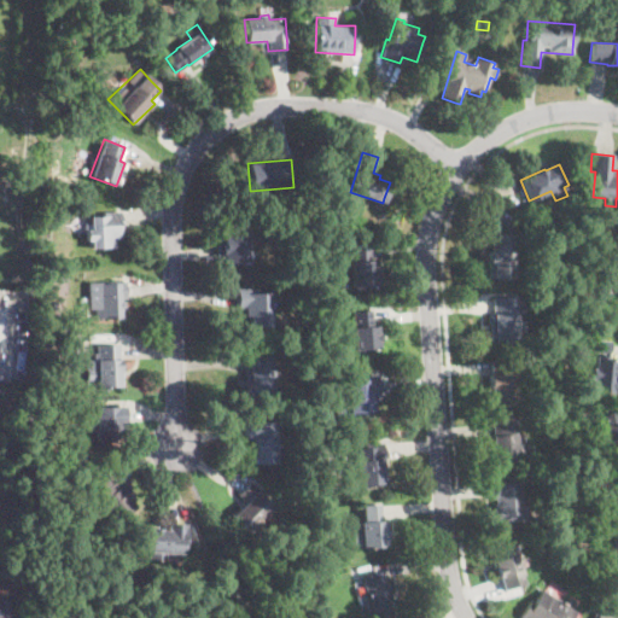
[(59,200),(56,204),(48,197),(53,193),(59,200)]
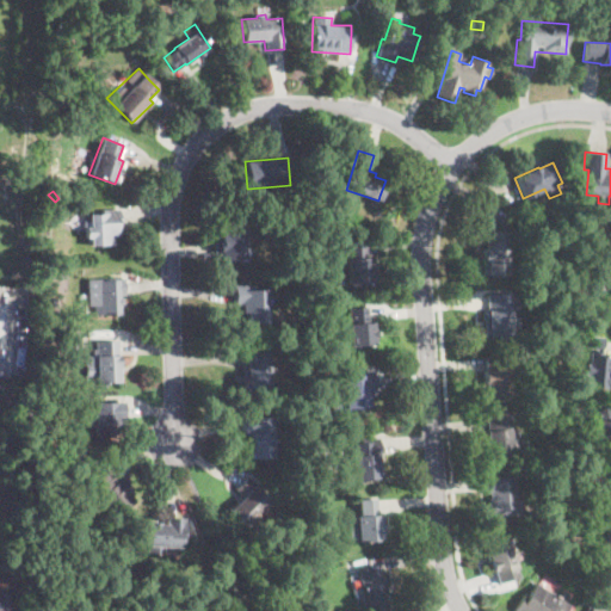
[(121,220),(121,226),(121,228),(118,228),(118,236),(113,236),(113,245),(90,245),(90,239),(86,239),(86,229),(81,229),(81,221),(88,221),(88,209),(121,210),(121,220)]
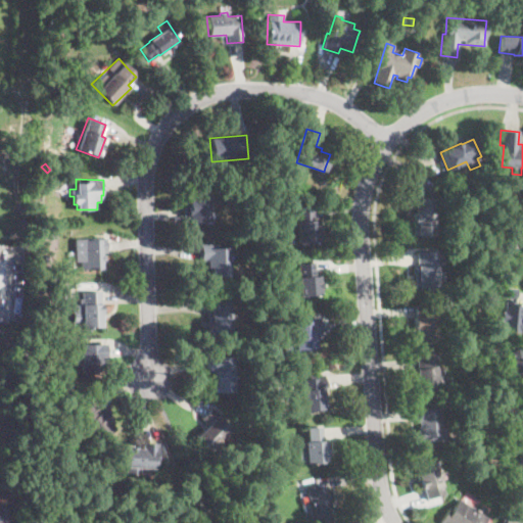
[(209,197),(209,200),(209,223),(184,223),(184,207),(188,207),(188,199),(187,199),(187,190),(209,189),(209,197)]
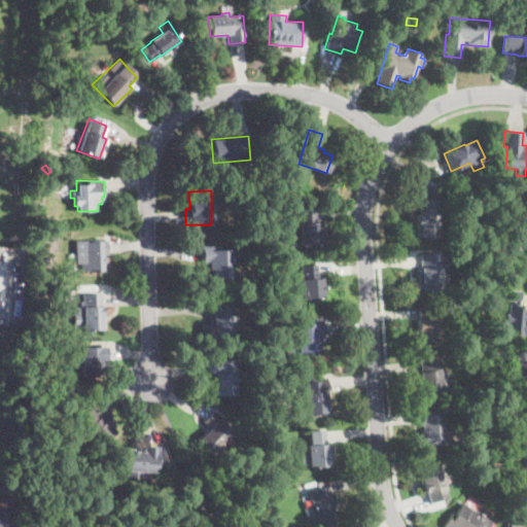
[(418,200),(421,200),(438,201),(438,238),(417,238),(418,200)]
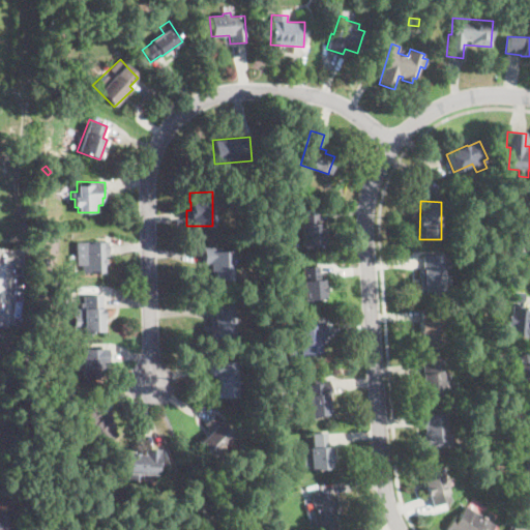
[(317,223),(318,224),(324,223),(325,246),(299,247),(298,208),(317,207),(317,223)]
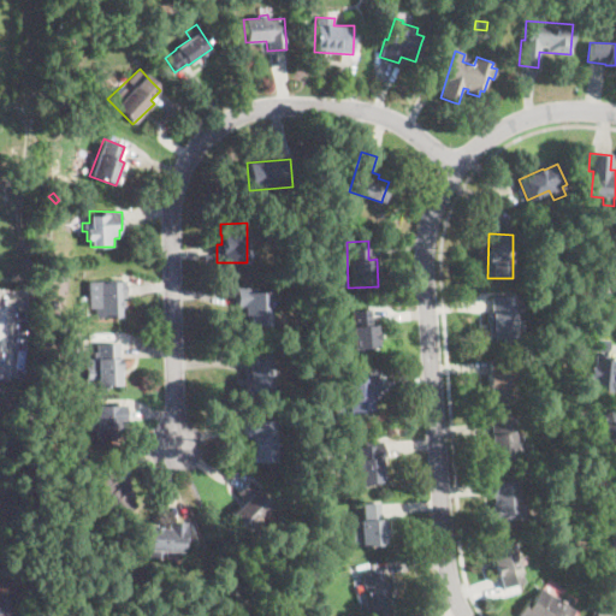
[(119,306),(119,309),(120,317),(94,318),(94,308),(88,308),(87,282),(124,280),(125,298),(119,298),(119,306)]
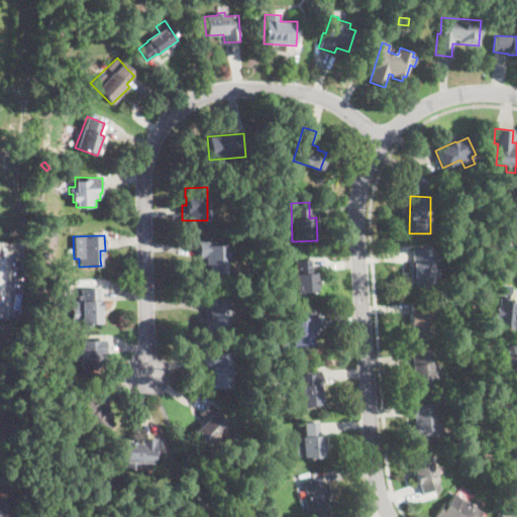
[(226,271),(226,274),(210,274),(210,265),(205,265),(205,257),(198,257),(198,240),(215,240),(215,244),(227,244),(226,271)]
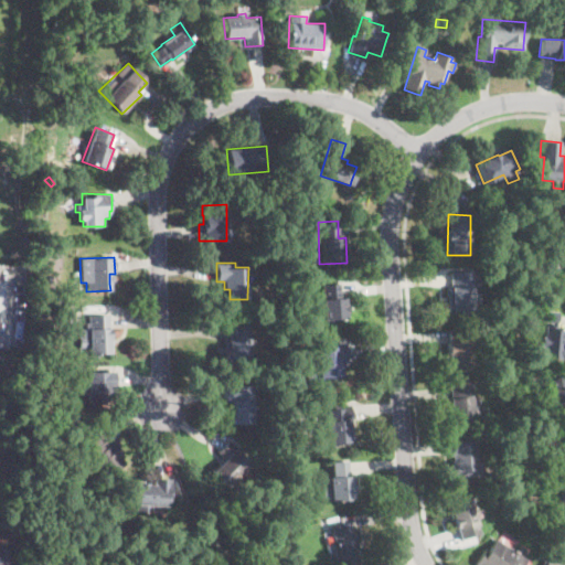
[(564,295),(553,277),(564,268),(564,295)]
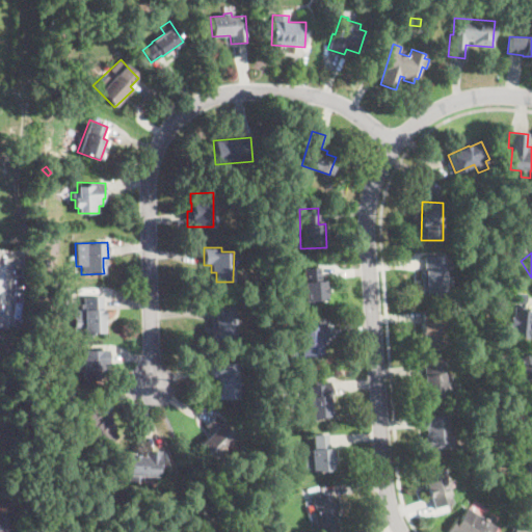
[(450,270),(446,270),(446,276),(452,276),(452,293),(422,293),(422,280),(426,280),(426,270),(424,270),(424,255),(450,255),(450,270)]
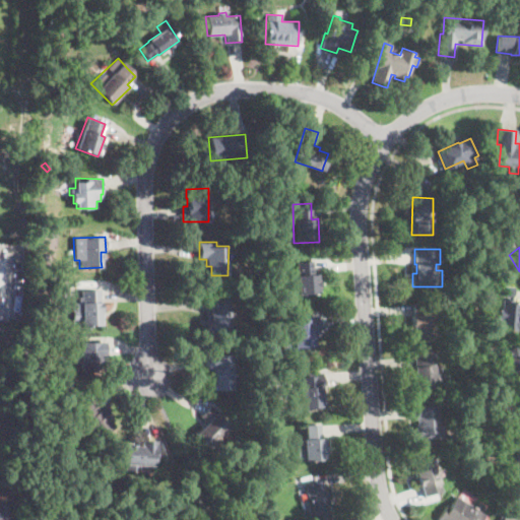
[(313,273),(313,275),(317,275),(319,297),(300,299),(297,259),(312,258),(313,273)]
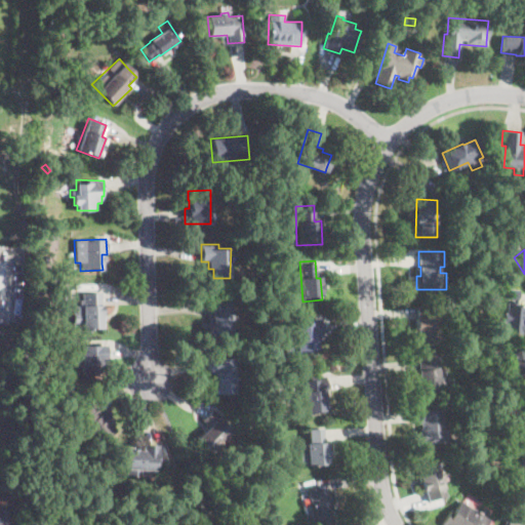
[(45,289),(42,294),(37,290),(41,286),(45,289)]
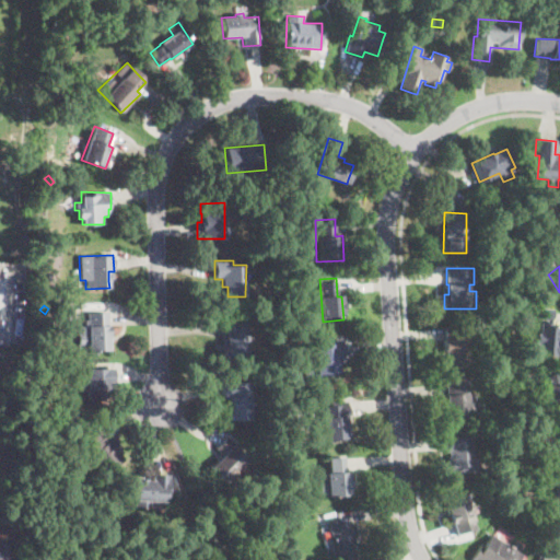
[(552,321),(534,318),(536,306),(553,308),(552,321)]
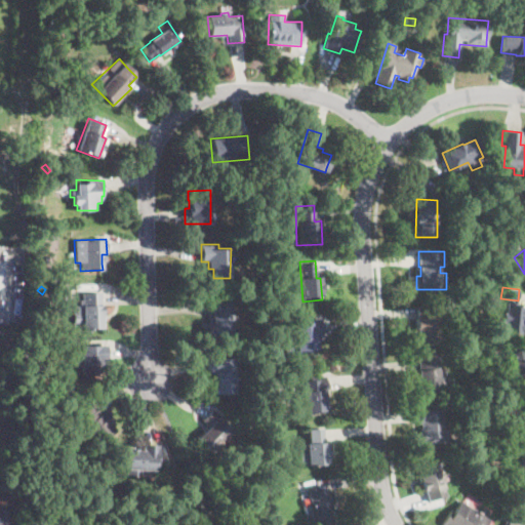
[(101,305),(101,306),(104,306),(105,328),(82,329),(82,323),(74,323),(74,314),(79,314),(79,300),(81,300),(81,293),(101,293),(101,305)]
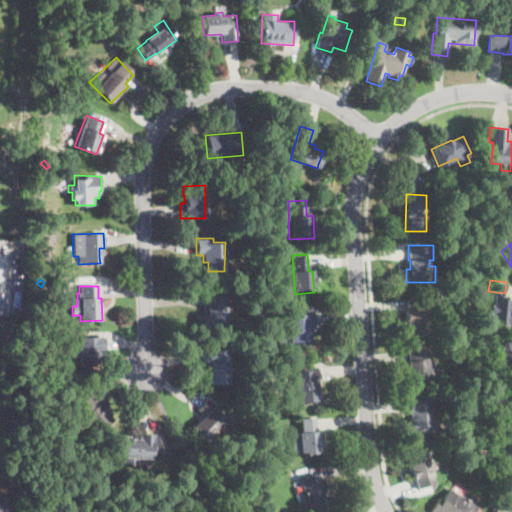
[(226,299),(226,307),(225,327),(202,326),(203,310),(203,307),(208,307),(208,293),(226,293),(226,299)]
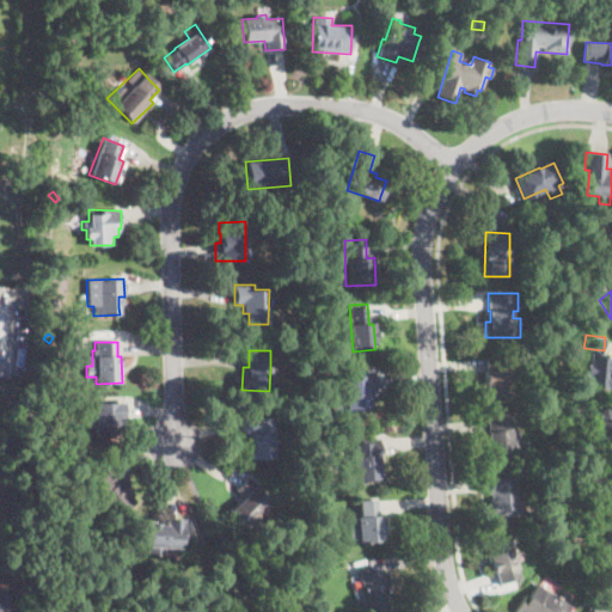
[(507,365),(507,371),(509,371),(510,396),(485,397),(485,372),(484,357),(495,357),(495,352),(518,352),(518,365),(507,365)]
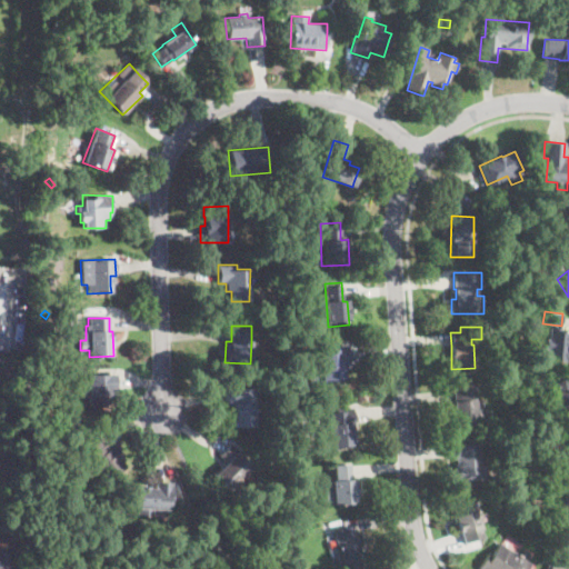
[(568,361),(547,359),(548,349),(545,349),(546,339),(549,339),(550,331),(568,332),(568,361)]
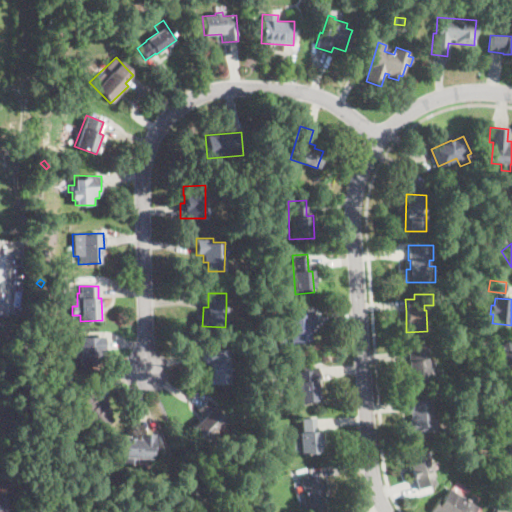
[(283,349),(277,349),(276,334),(282,333),(281,315),(313,312),(314,329),(311,329),(312,334),(309,334),(310,341),(291,342),(292,348),(283,349)]
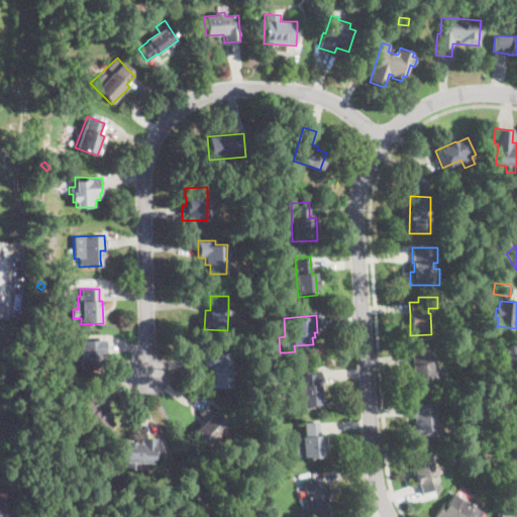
[(91,368),(82,369),(80,341),(101,340),(103,340),(104,358),(99,358),(99,368),(91,368)]
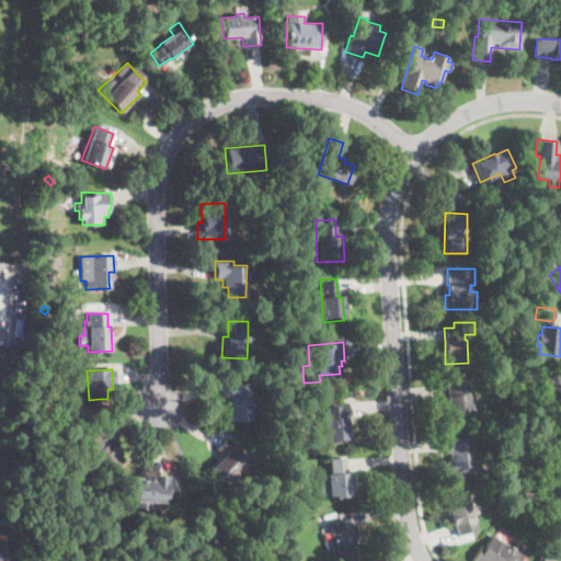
[(560,411),(554,413),(553,411),(546,413),(541,397),(550,395),(545,376),(560,371),(560,411)]
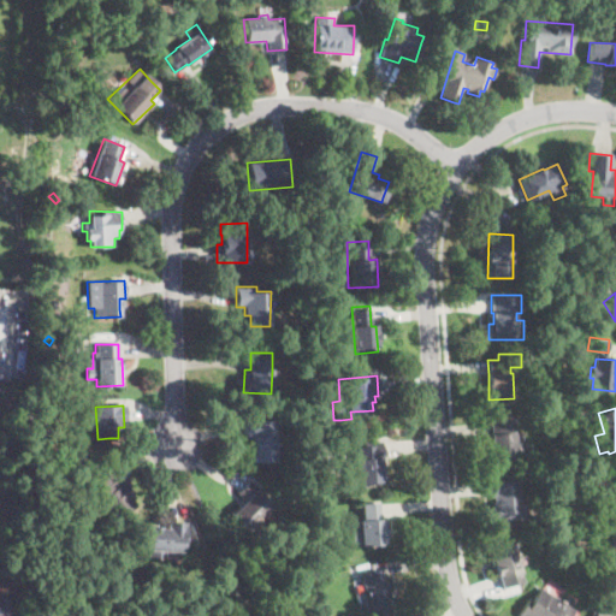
[(516,442),(516,443),(525,443),(526,457),(492,460),(491,451),(489,451),(489,445),(487,443),(491,443),(490,419),(515,418),(516,442)]
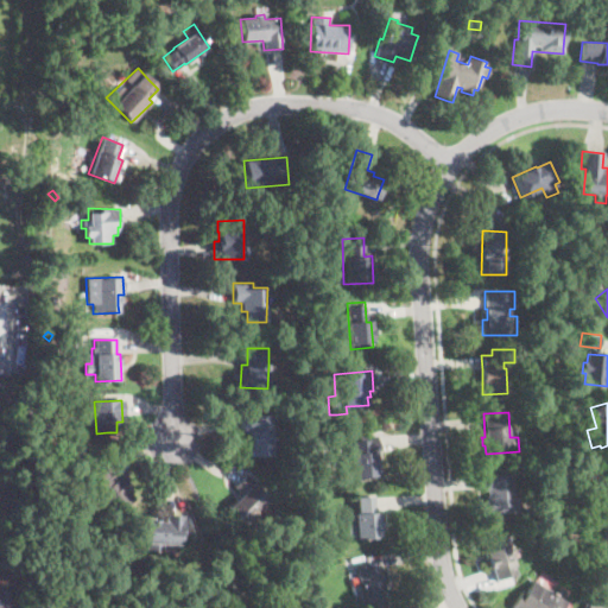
[(270,417),(271,436),(272,456),(251,457),(248,431),(242,432),(241,417),(270,416),(270,417)]
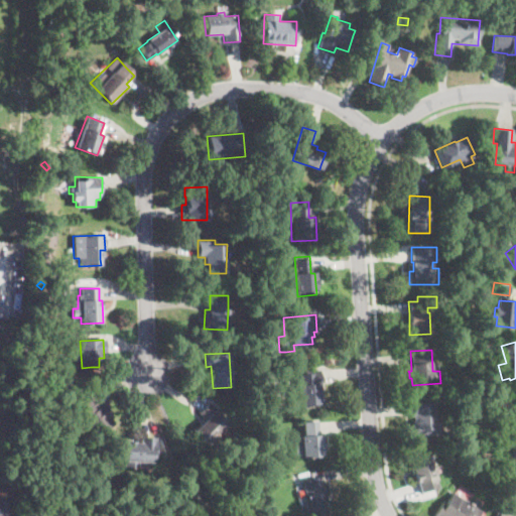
[(321,391),(323,401),(323,403),(299,405),(298,392),(296,393),(294,372),(319,370),(321,391)]
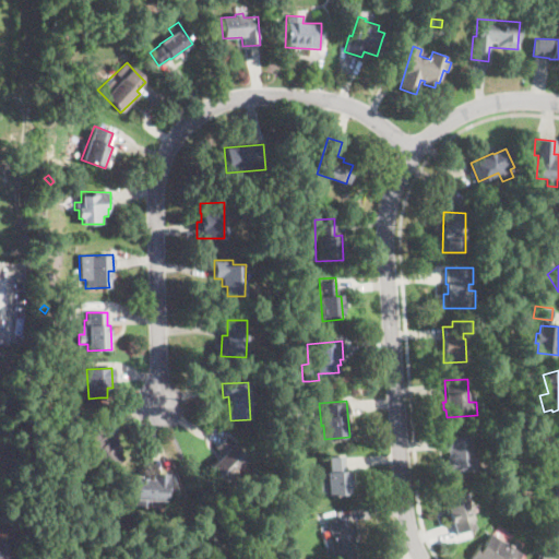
[(106,471),(104,472),(81,442),(103,426),(111,438),(109,440),(118,450),(115,452),(120,460),(106,471)]
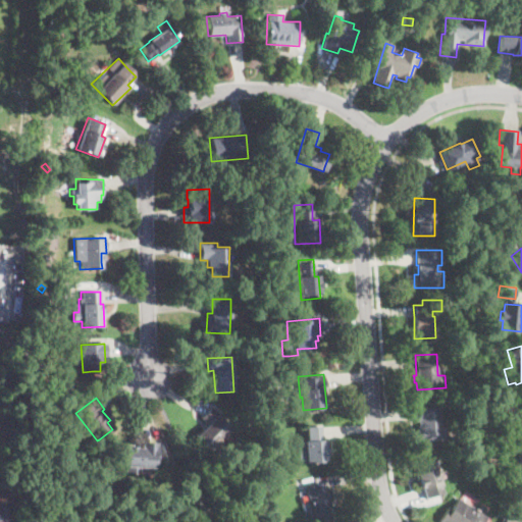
[(441,417),(442,426),(444,439),(418,442),(417,426),(419,426),(418,420),(415,421),(413,408),(440,405),(441,417)]
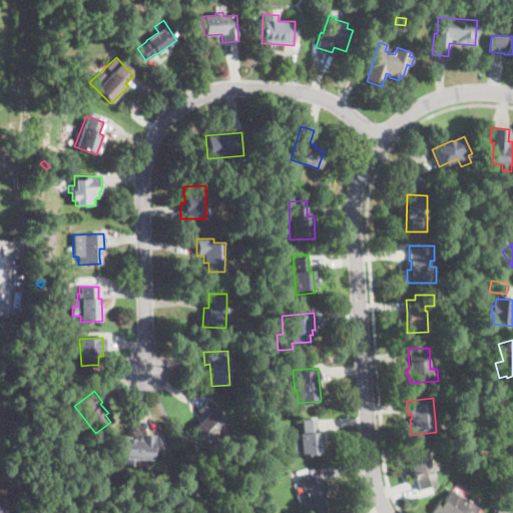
[(206,441),(206,442),(192,428),(203,417),(197,412),(208,402),(227,421),(206,441)]
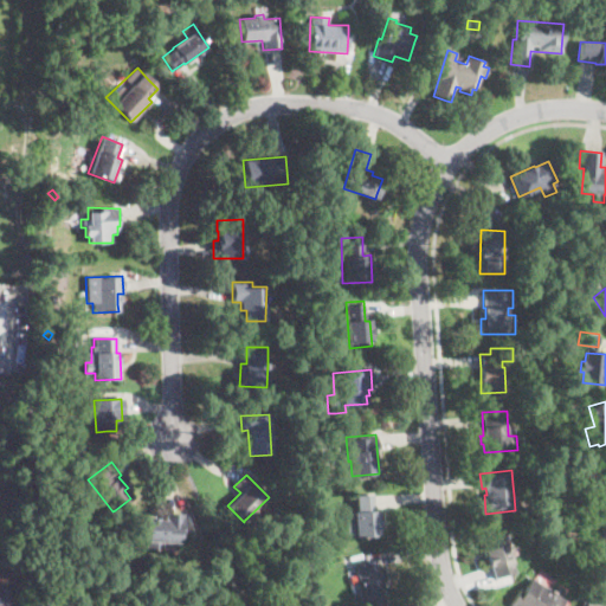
[(374,509),(374,511),(378,510),(379,539),(346,540),(345,521),(353,520),(353,511),(355,511),(355,495),(373,495),(374,509)]
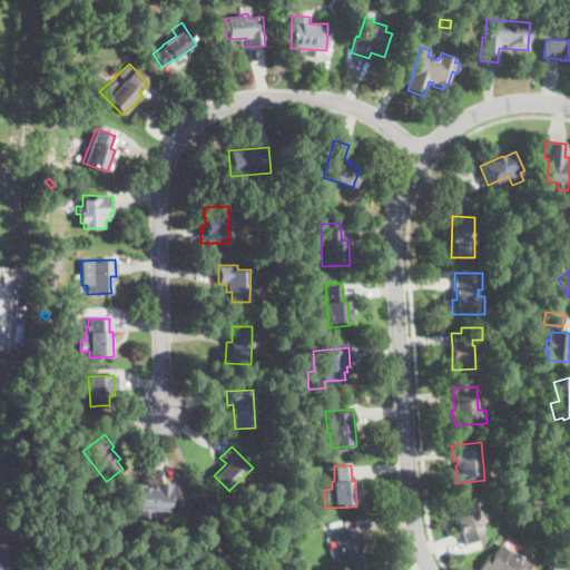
[(173,484),(172,492),(173,512),(129,512),(130,488),(138,488),(138,487),(148,488),(148,489),(153,489),(154,482),(173,484)]
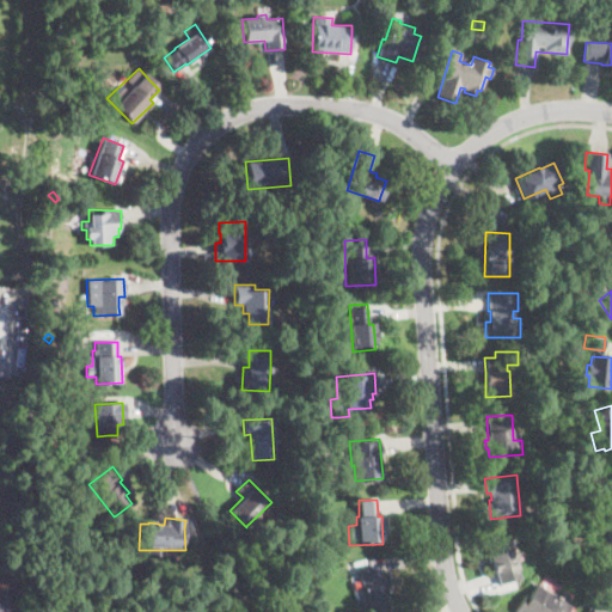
[(600,552),(611,555),(611,531),(606,530),(600,552)]
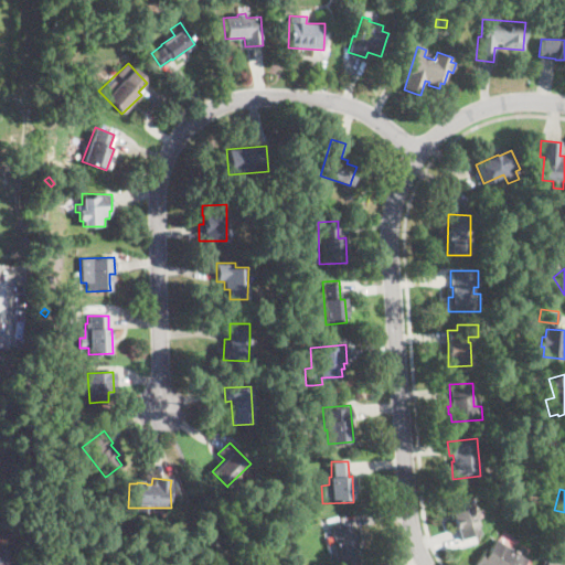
[(477,534),(468,499),(447,504),(456,540),(477,534)]
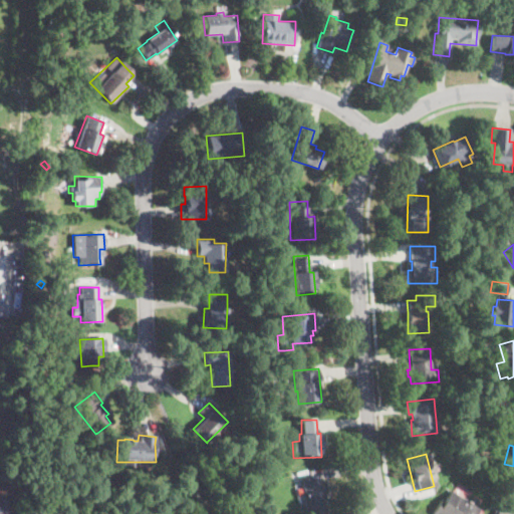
[(307,513),(321,513),(330,512),(321,475),(298,480),(307,513)]
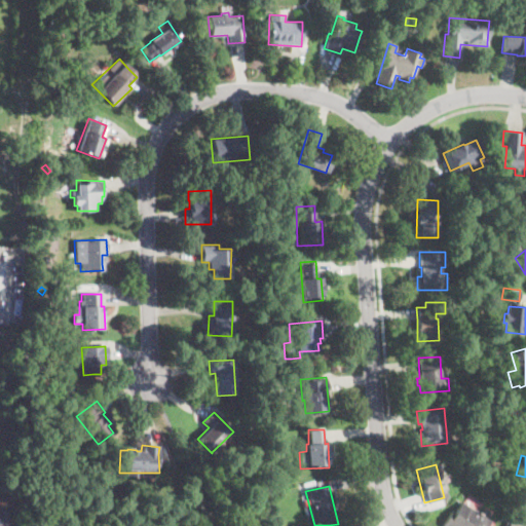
[(443,523),(447,525),(487,525),(490,523),(459,500),(443,523)]
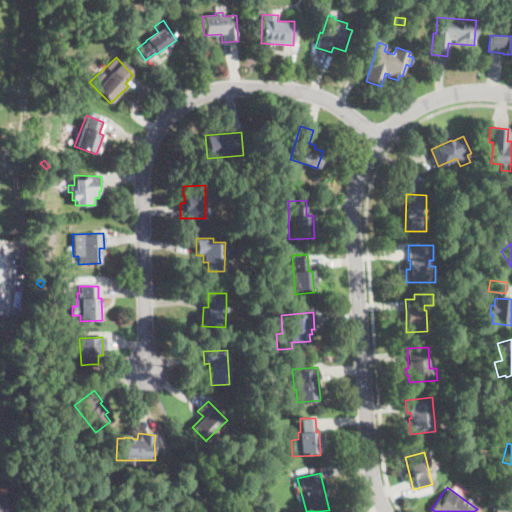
[(0,493),(0,511),(6,511),(11,496),(0,493)]
